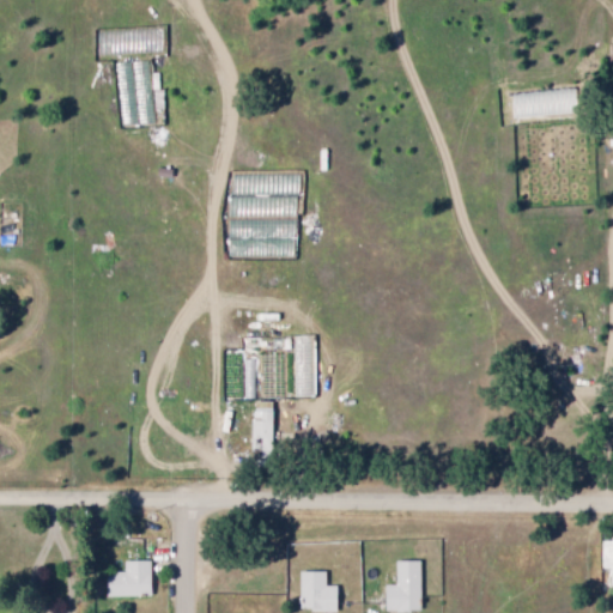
[(113,62),(116,107),(120,107),(121,127),(149,126),(146,90),(157,90),(156,77),(150,77),(149,61),(113,62)]
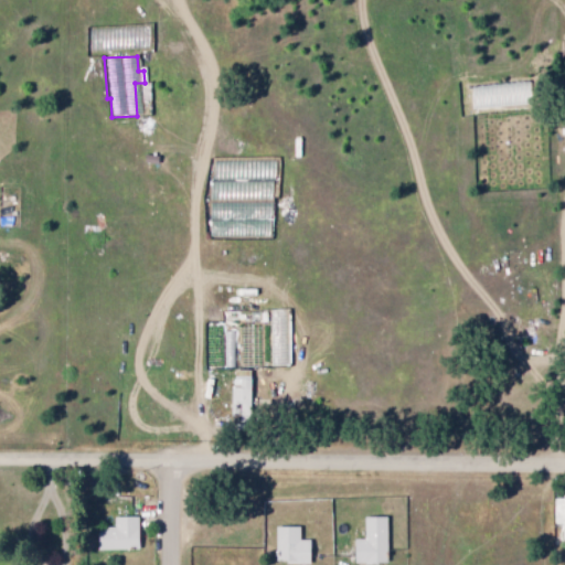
[(231,387),(231,422),(252,423),(253,371),(236,371),(235,387),(231,387)]
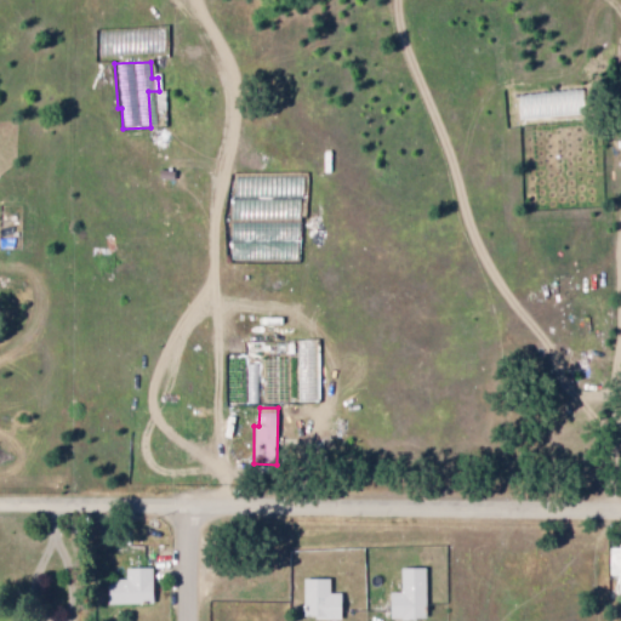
[(620,548),(607,548),(608,577),(616,577),(616,594),(620,594),(620,548)]
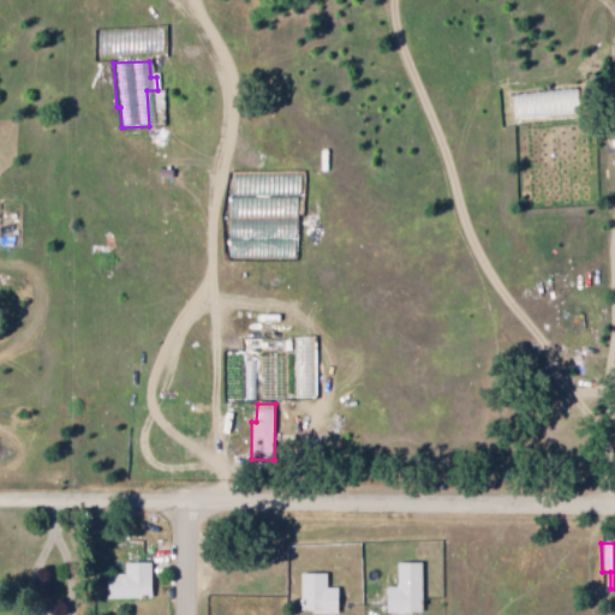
[(107,599),(153,598),(151,562),(125,563),(125,575),(106,575),(107,599)]
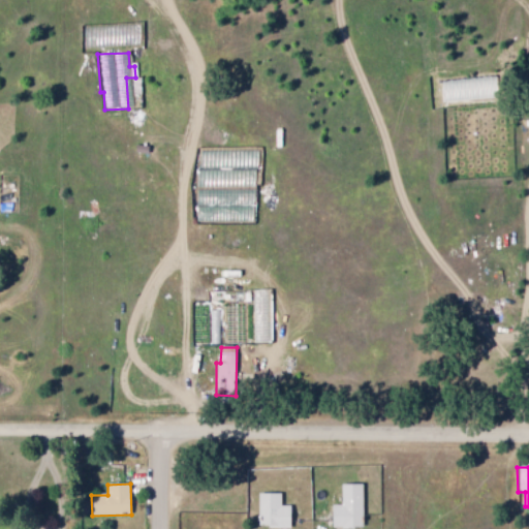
[(342,486),(342,505),(332,506),(333,528),(363,528),(362,486),(342,486)]
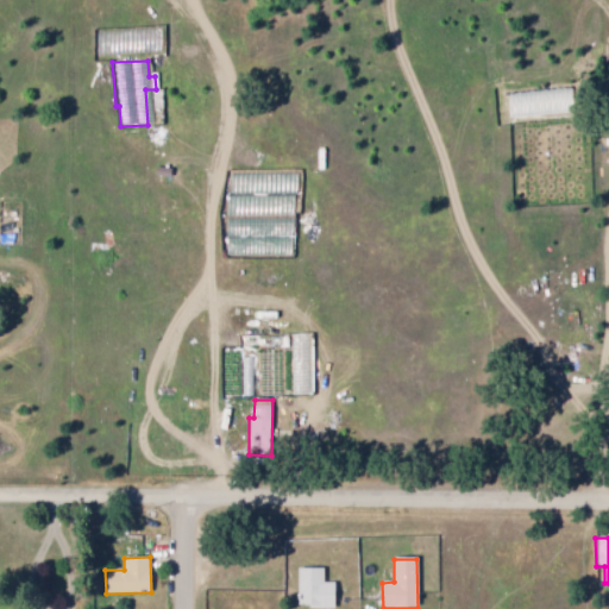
[(334,584),(322,584),(322,569),(297,570),(297,604),(308,604),(308,608),(334,608),(334,584)]
